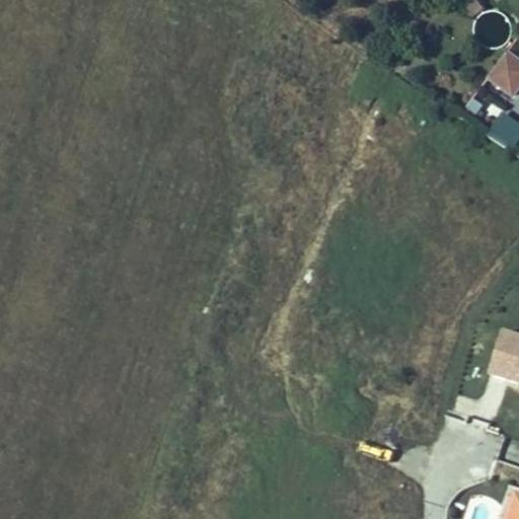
[(476,0),(473,0),(463,8),(471,18),(484,10),(476,0)]
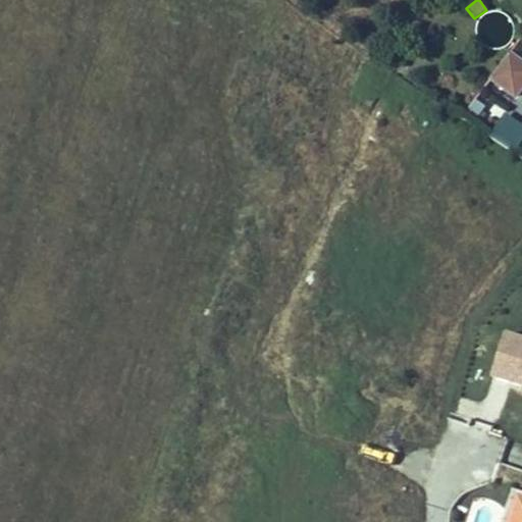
[(521,88),(521,63),(510,54),(491,79),(516,97),(521,88)]
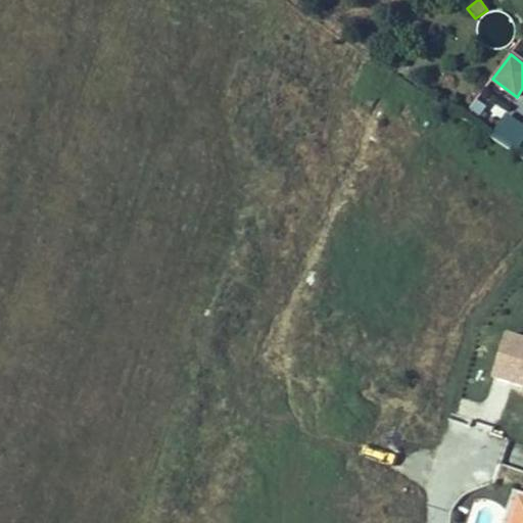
[(464,119),(489,133),(504,109),(479,94),(464,119)]
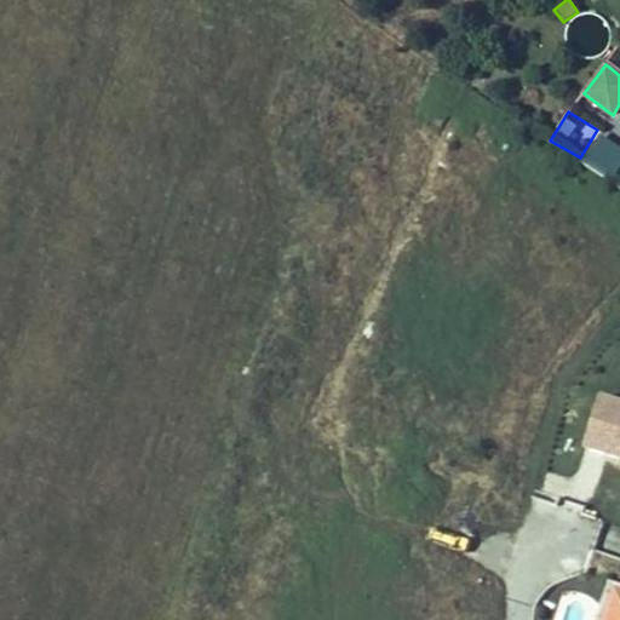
[(581,162),(613,181),(619,167),(619,144),(600,132),(581,162)]
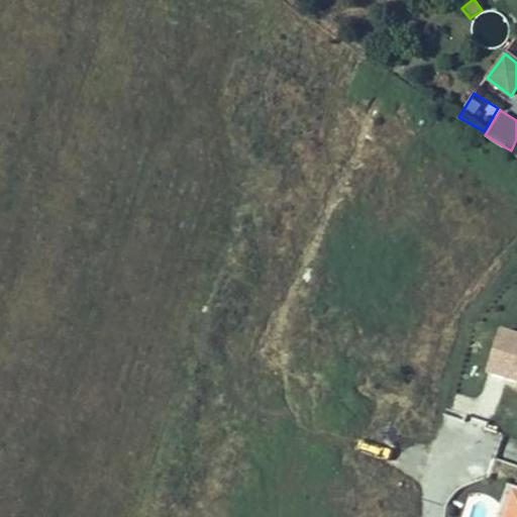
[(516,329),(500,324),(485,372),(516,381),(516,329)]
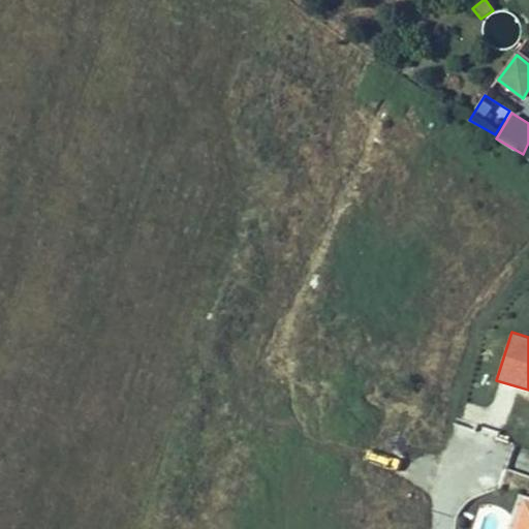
[(528,506),(528,498),(520,496),(508,528),(519,528),(527,506),(528,506)]
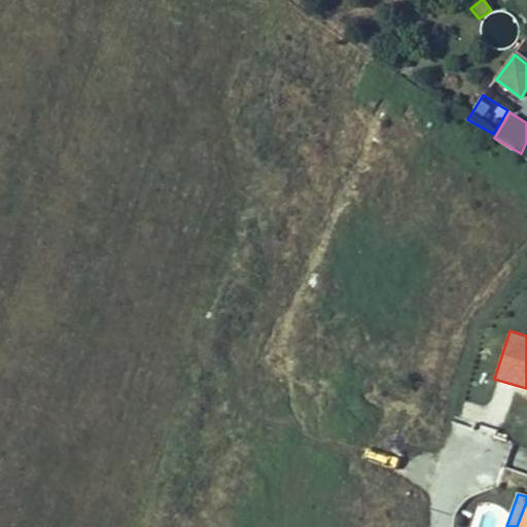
[(526,526),(526,504),(525,504),(517,526),(526,526)]
